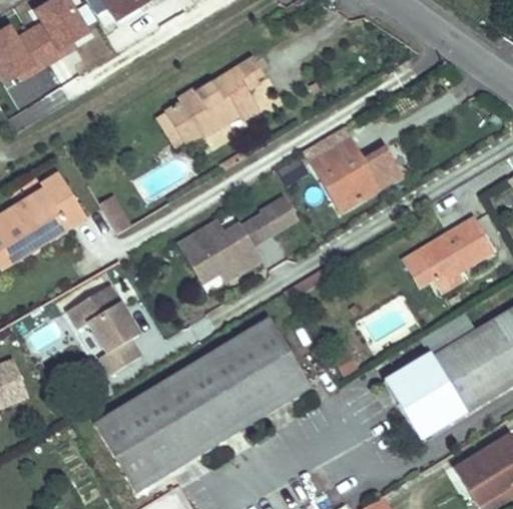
[(116,19),(147,0),(76,0),(74,1),(83,17),(107,2),(116,19)]
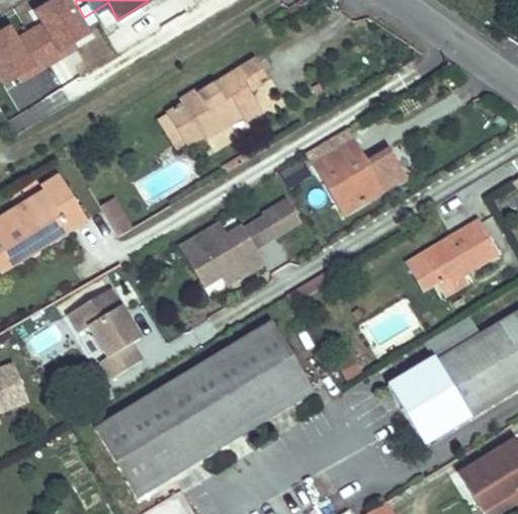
[(7,23),(0,27),(0,87),(1,89),(35,67),(7,23)]
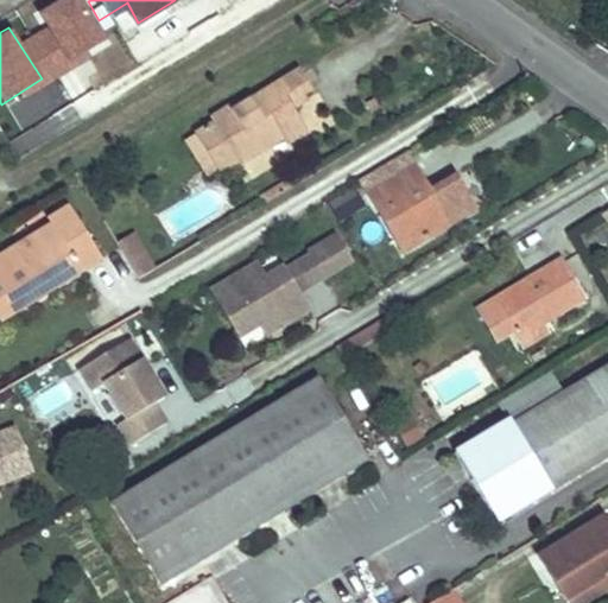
[(287,139),(306,127),(293,105),(306,97),(303,91),(312,86),(299,65),(233,106),(230,102),(211,113),(214,119),(194,131),(195,132),(216,165),(217,166),(244,151),(247,157),(285,133),(287,139)]
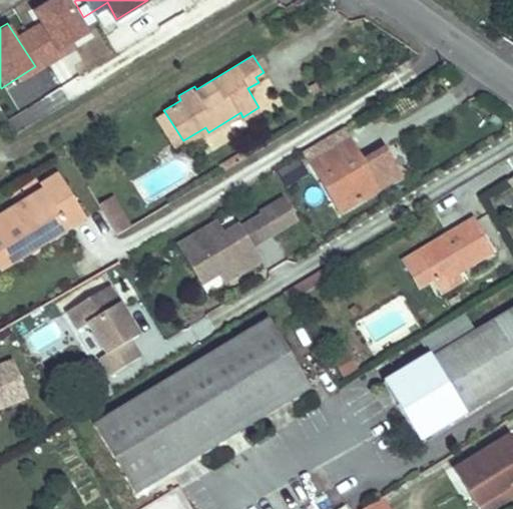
[(182,139),(164,111),(163,110),(156,114),(174,145),(183,140),(182,139)]
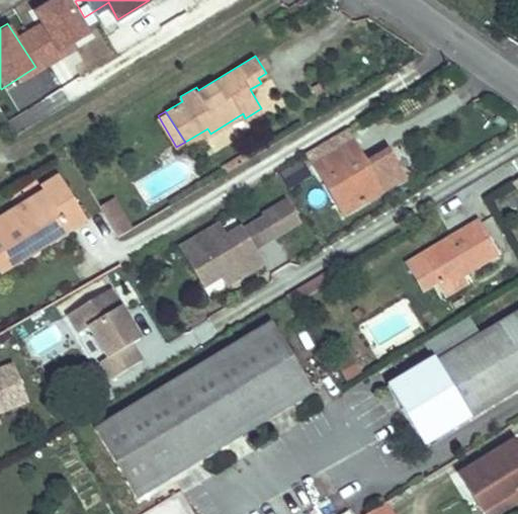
[(364,156),(355,139),(350,142),(360,158),(364,156)]
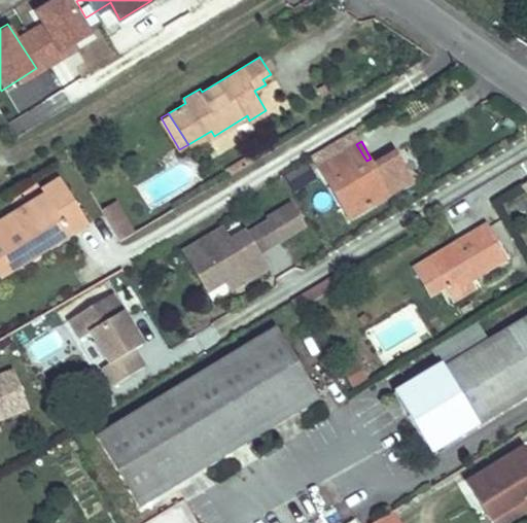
[(375,165),(371,159),(366,161),(356,144),(321,166),(351,215),(390,192),(375,165)]
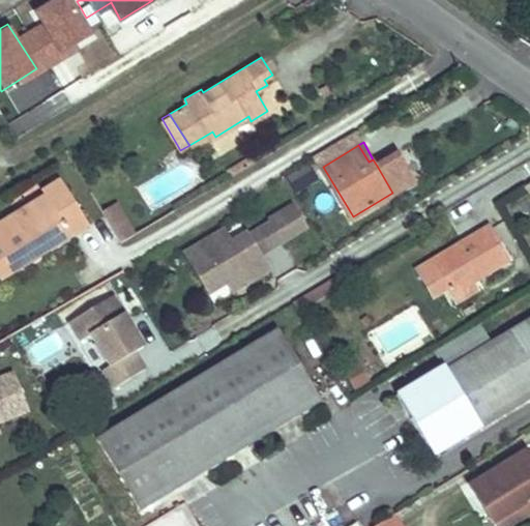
[(377,166),(392,193),(414,179),(399,152),(377,166)]
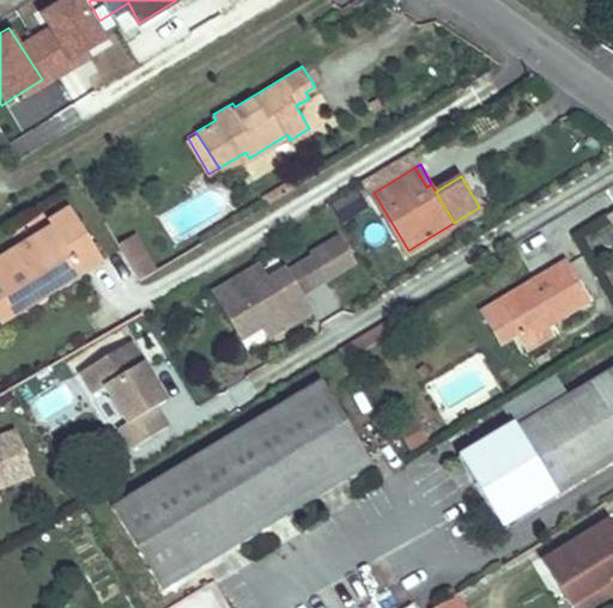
[(271,199),(295,184),(293,183),(290,178),(265,194),(265,195),(268,201),(271,199)]
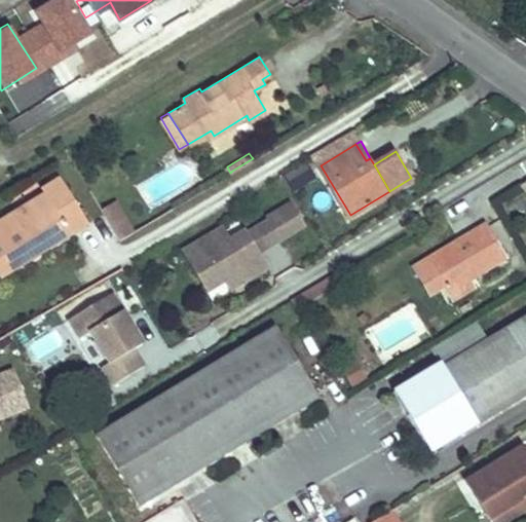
[(290,189),(313,178),(305,161),(282,172),(290,189)]
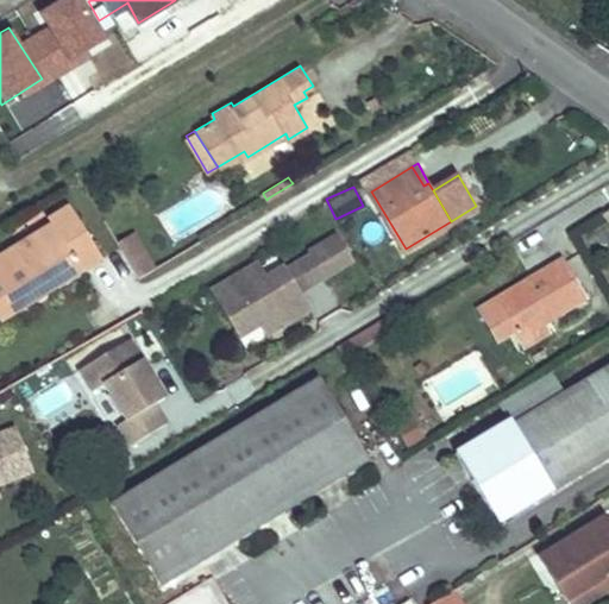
[(0,316),(101,256),(70,203),(49,215),(52,222),(0,253),(0,316)]
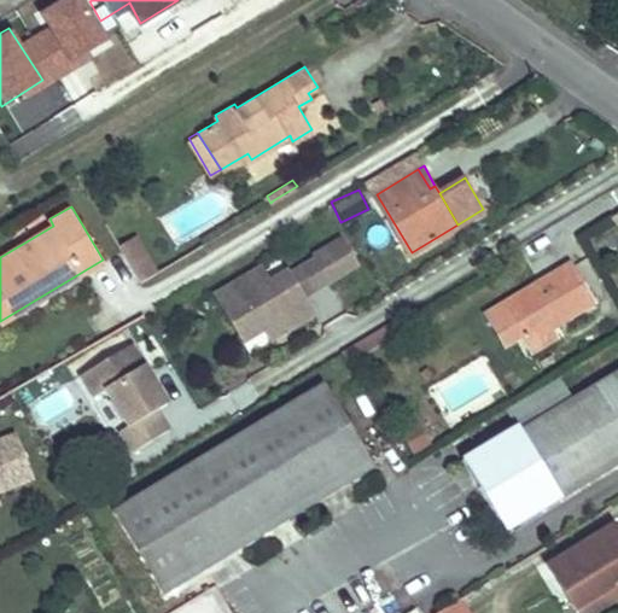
[(120,244),(141,280),(158,270),(136,234),(120,244)]
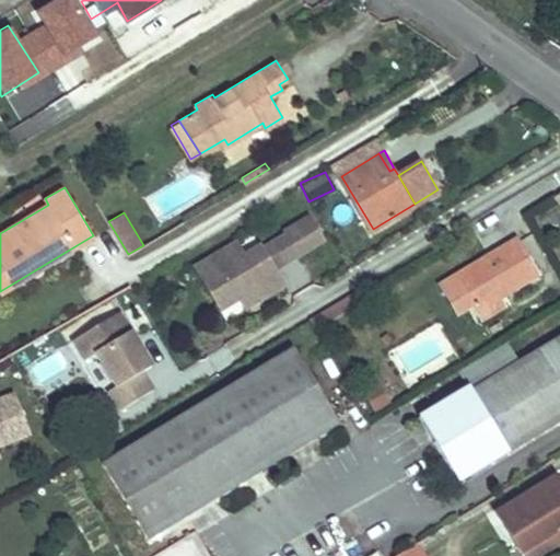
[(314,217),(288,232),(300,252),(326,235),(314,217)]
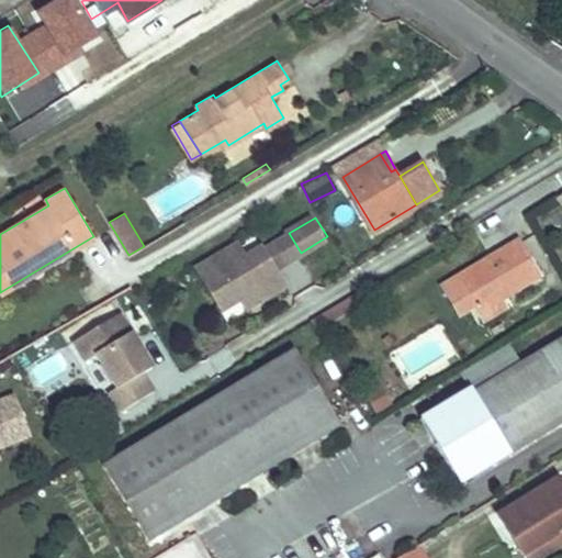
[(289,233),(266,247),(277,267),(301,253),(289,233)]
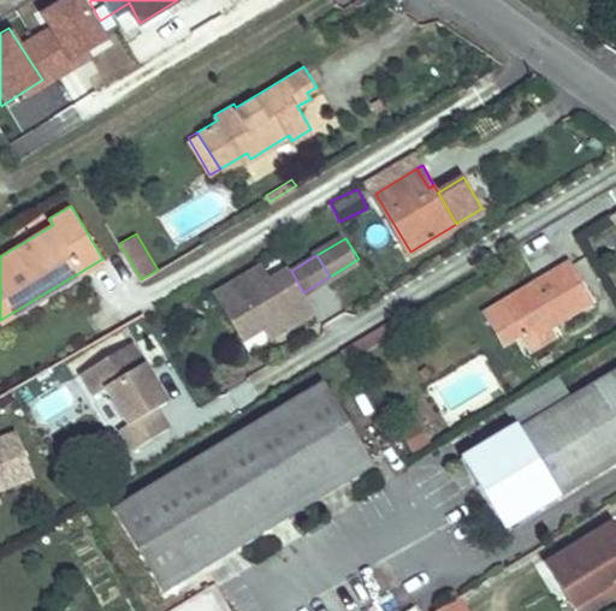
[(593,297),(568,256),(499,297),(483,308),(501,340),(516,332),(527,350),(556,333),(548,319),(554,314),(557,319),(593,297)]
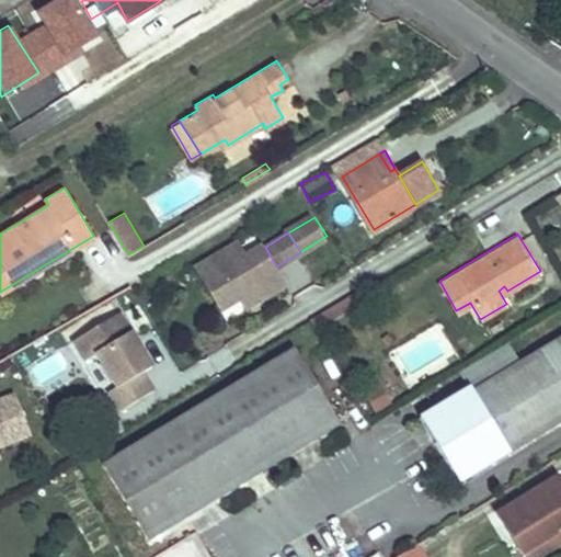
[(232,243),(197,264),(222,307),(241,295),(256,286),(263,297),(286,283),(276,266),(265,247),(263,245),(241,258),(232,243)]
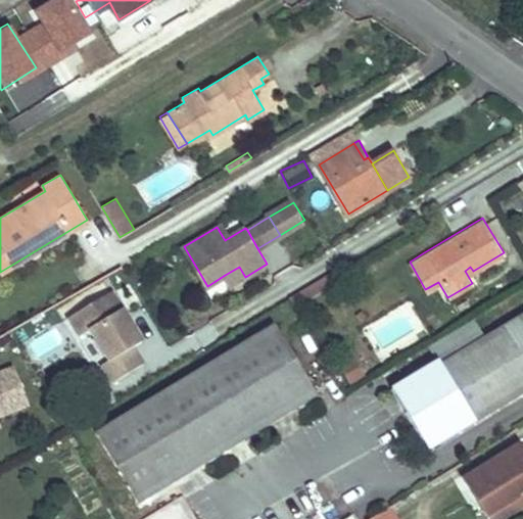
[(239,267),(225,275),(231,285),(245,277),(239,267)]
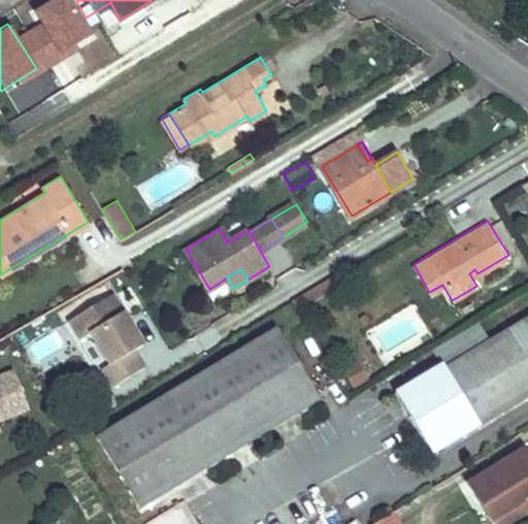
[(113,291),(69,317),(80,335),(91,329),(109,361),(102,364),(112,383),(144,364),(134,348),(143,342),(113,291)]
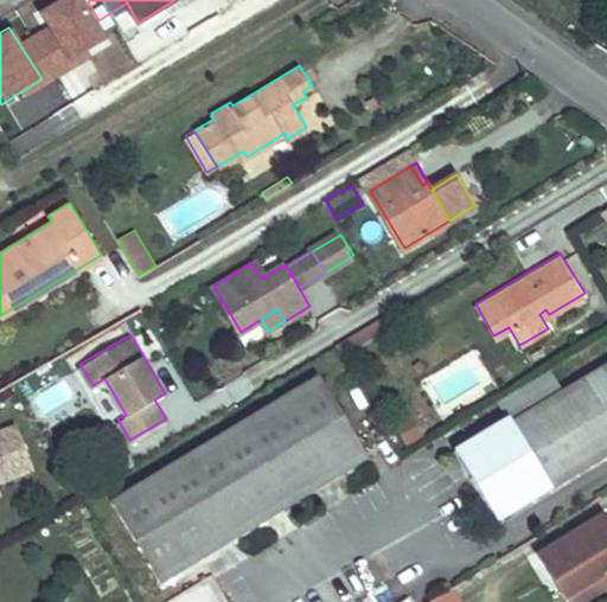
[(550,487),(606,452),(606,364),(562,391),(511,421),(508,415),(454,447),(497,518),(550,487)]
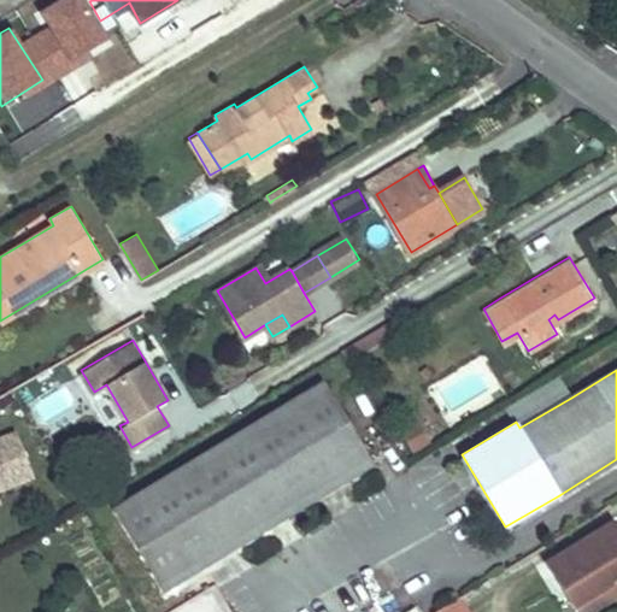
[(557,374),(505,405),(516,422),(519,428),(571,398),(557,374)]
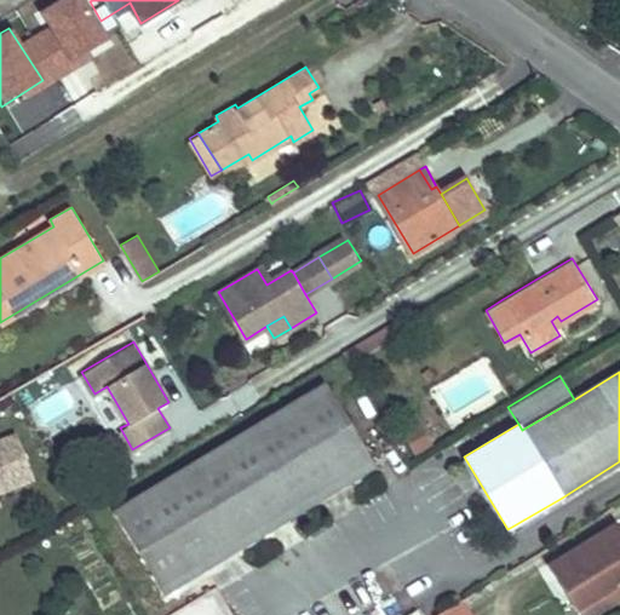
[(165,591),(373,466),(325,383),(115,510),(165,591)]
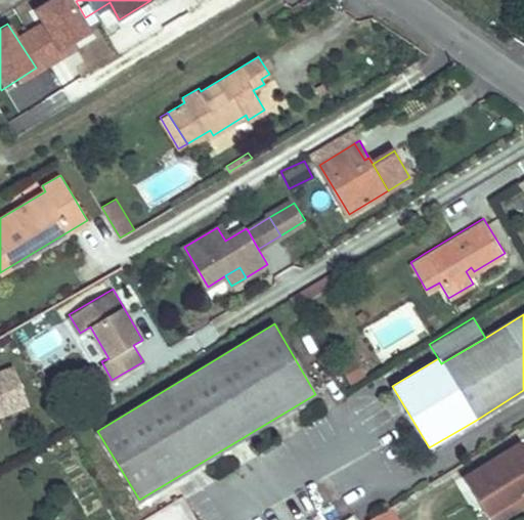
[(523,450),(520,443),(465,477),(486,512),(521,490),(522,491),(523,493),(523,450)]
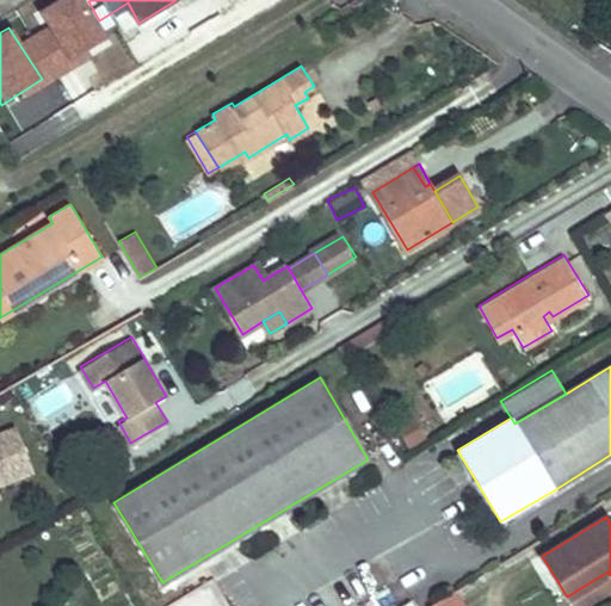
[(574,605),(610,583),(610,575),(609,573),(608,572),(567,597),(573,605),(574,605)]
